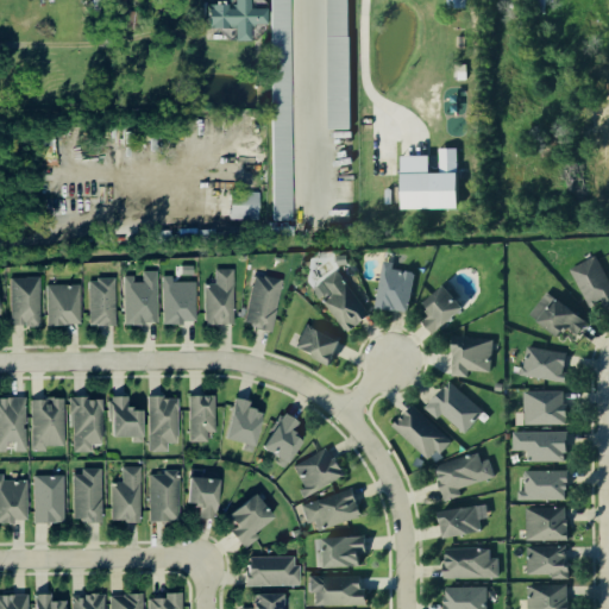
[(249,29),(249,42),(233,42),(233,29),(206,29),(206,5),(233,5),(233,0),(248,0),(248,5),(253,5),(253,10),(265,10),(265,24),(253,25),(253,29),(249,29)]
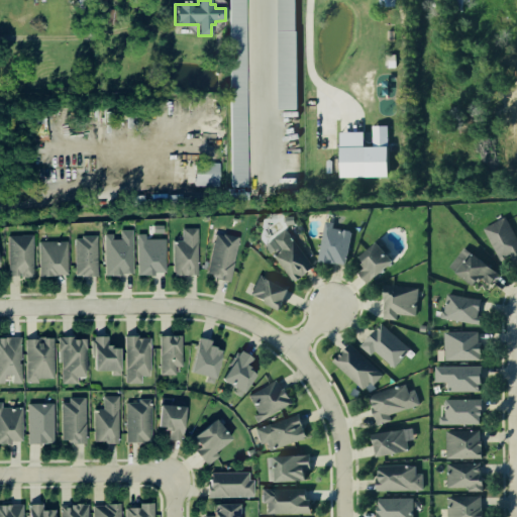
[(229,0),(245,0),(247,187),(231,187),(229,0)]
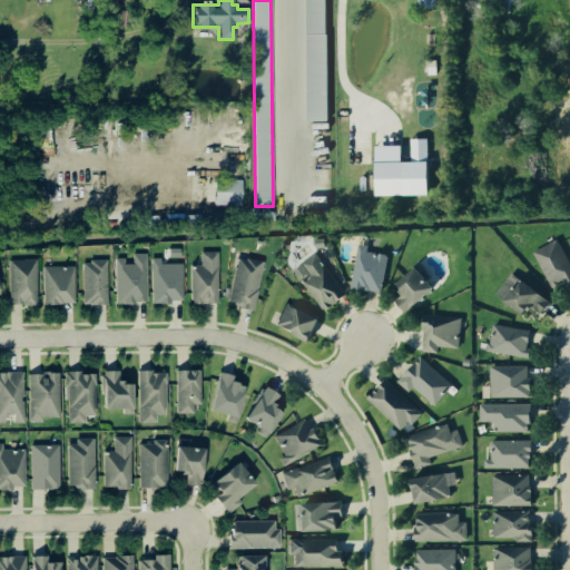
[(306,0),(324,0),(325,35),(306,35),(306,0)]
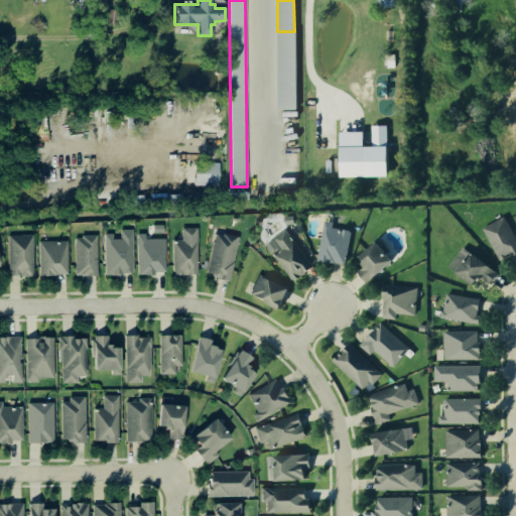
[(462,0),(461,9),(453,8),(454,0),(462,0)]
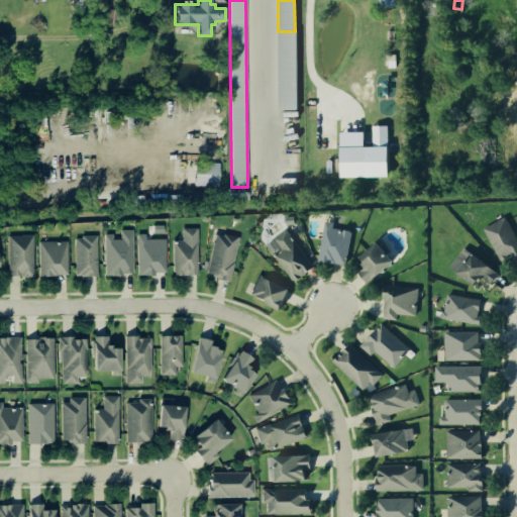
[(278,31),(295,31),(296,31),(297,109),(279,110),(278,31)]
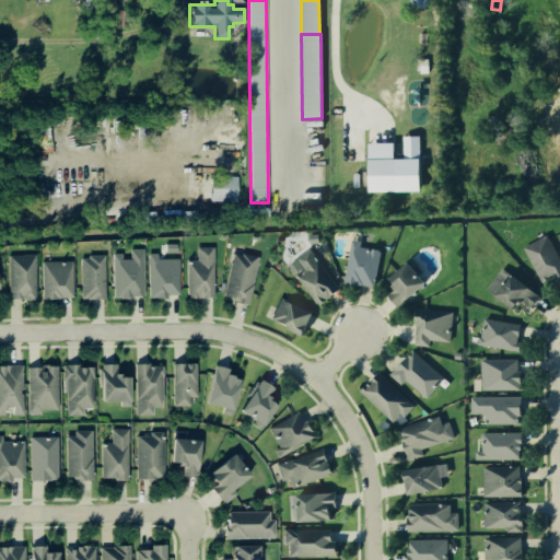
[(362,129),(363,160),(342,160),(341,129),(362,129)]
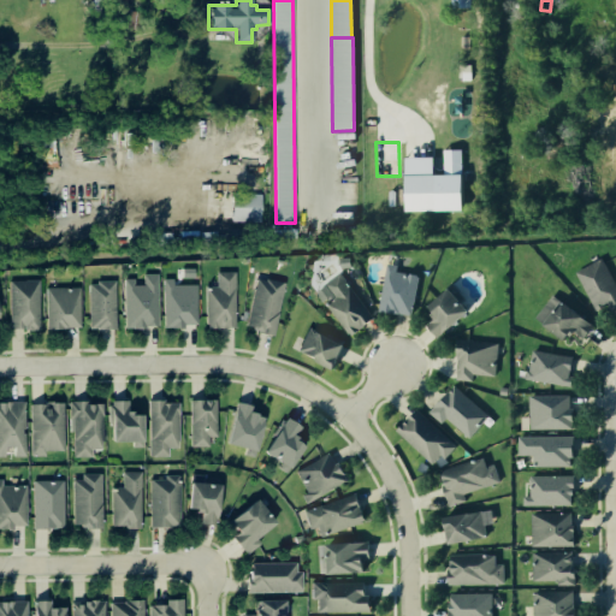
[(432,157),(403,157),(404,211),(461,209),(460,148),(443,149),(443,173),(432,173),(432,157)]
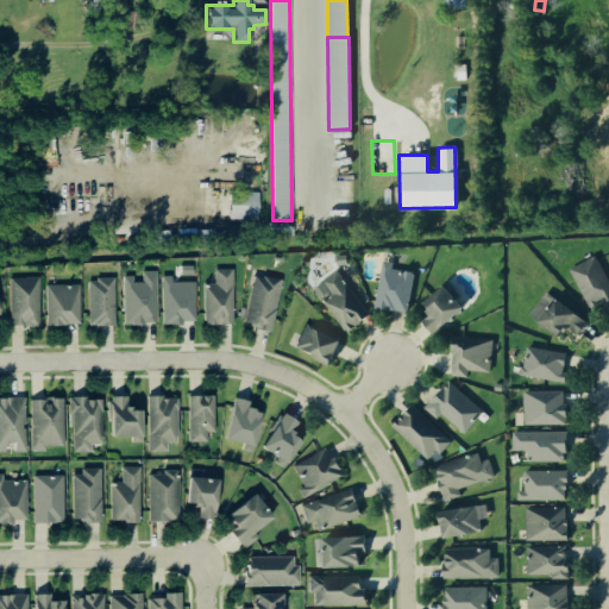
[(230,218),(231,192),(258,193),(257,219),(230,218)]
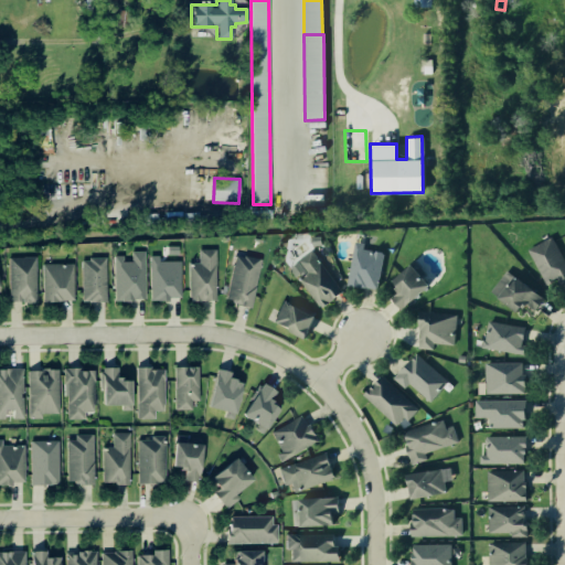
[(554,278),(555,280),(547,284),(546,281),(529,248),(552,236),(564,260),(564,281),(561,285),(556,277),(554,278)]
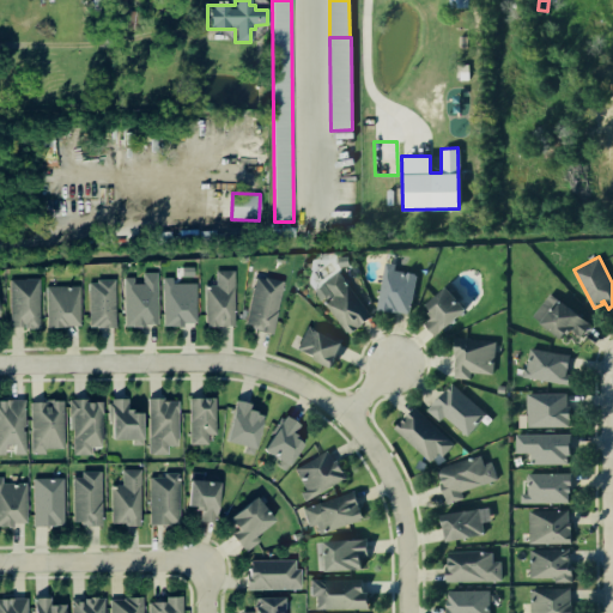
[(384,269),(386,262),(395,265),(394,271),(417,275),(410,314),(377,308),(384,269)]
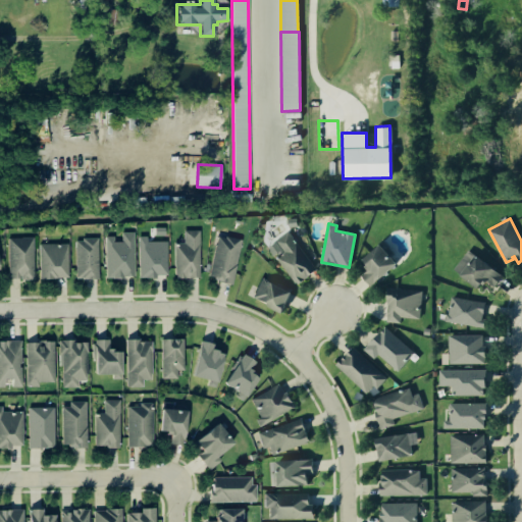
[(184,243),(184,230),(199,230),(200,277),(176,278),(175,243),(184,243)]
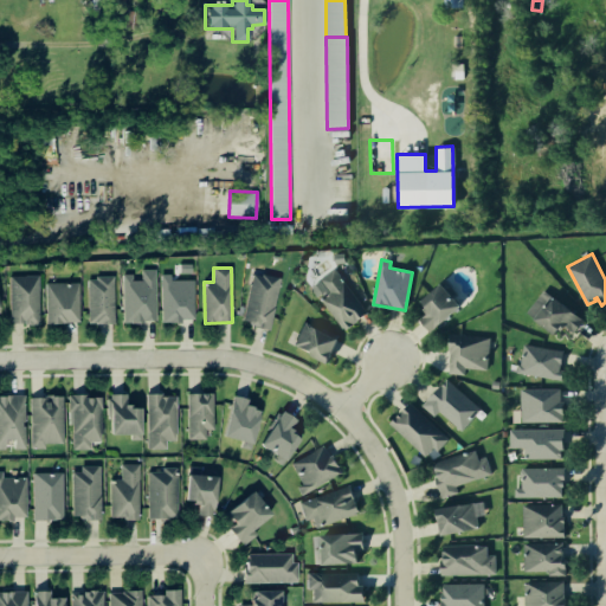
[(335,269),(367,311),(353,322),(345,329),(322,301),(324,300),(326,295),(329,291),(321,279),(335,269)]
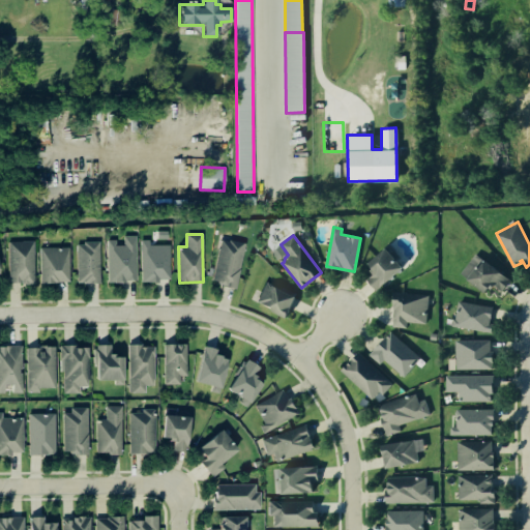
[(108,240),(115,240),(115,245),(123,245),(123,236),(136,236),(136,281),(125,281),(125,283),(108,283),(108,240)]
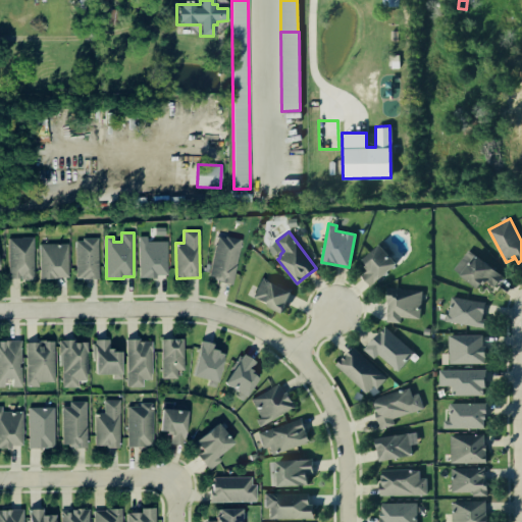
[(139,237),(147,237),(147,242),(167,242),(167,275),(156,275),(156,277),(140,277),(139,237)]
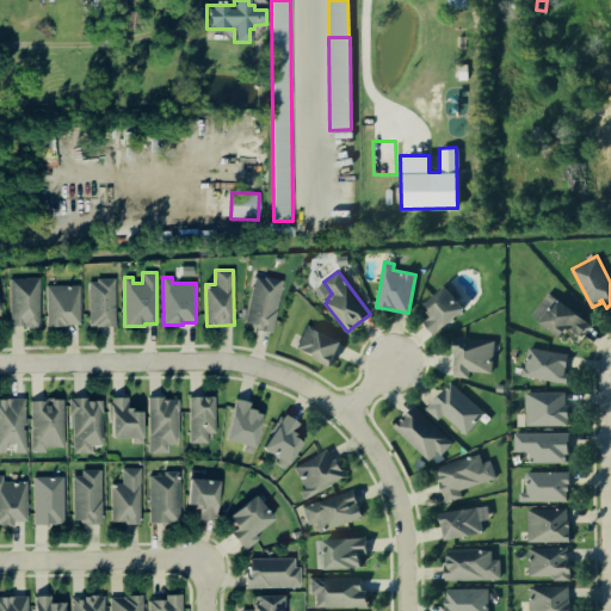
[(264,279),(264,277),(283,281),(271,333),(255,329),(255,328),(250,327),(251,325),(244,322),(254,277),(264,279)]
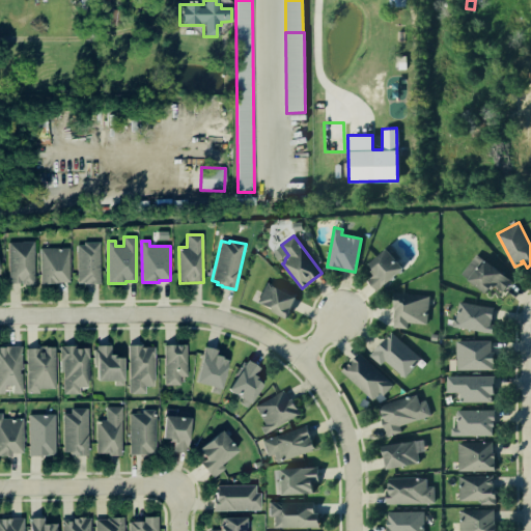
[(34,242),(34,284),(21,284),(21,283),(9,283),(8,242),(34,242)]
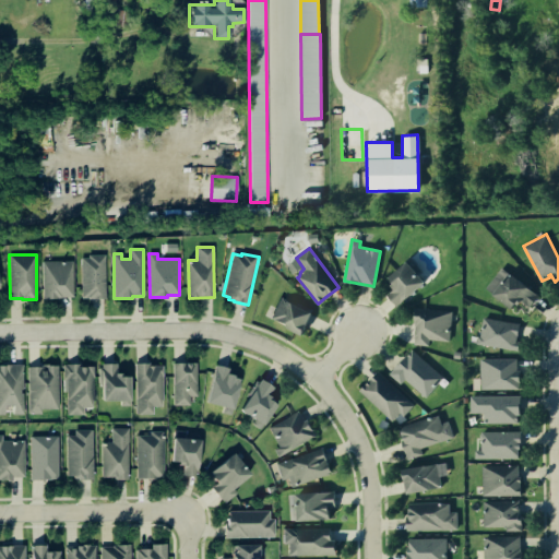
[(82,298),(81,258),(88,258),(88,256),(105,254),(105,298),(82,298)]
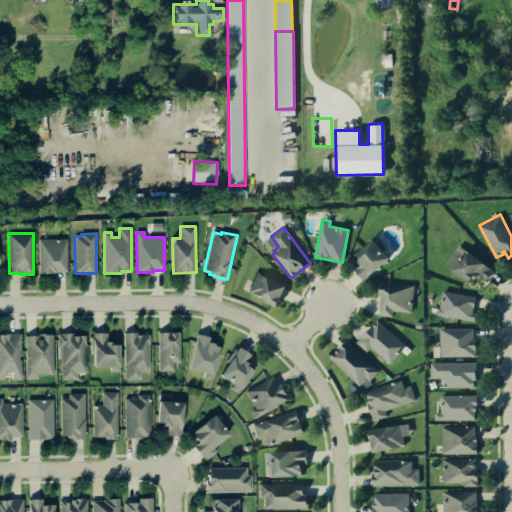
[(67,239),(67,272),(54,272),(54,274),(40,274),(39,239),(67,239)]
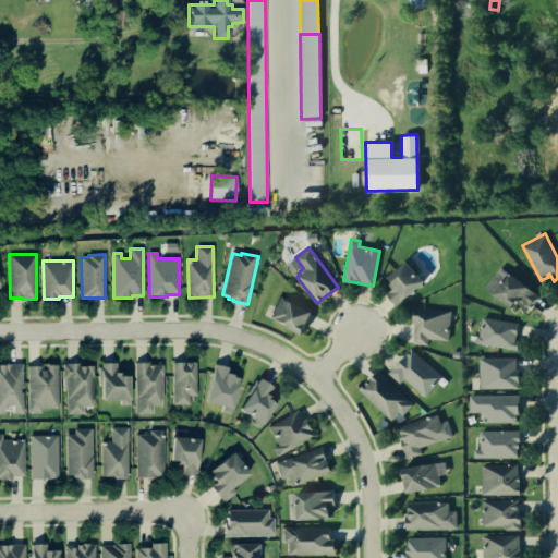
[(392,282),(388,277),(407,261),(424,281),(397,305),(387,294),(393,288),(390,284),(392,282)]
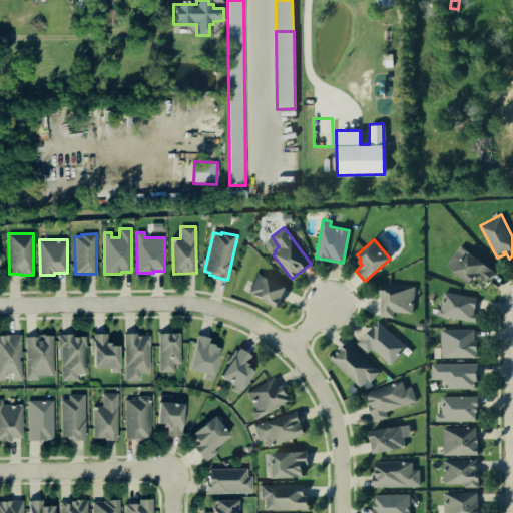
[(479,277),(476,280),(474,278),(470,283),(446,265),(461,245),(493,271),(485,281),(479,277)]
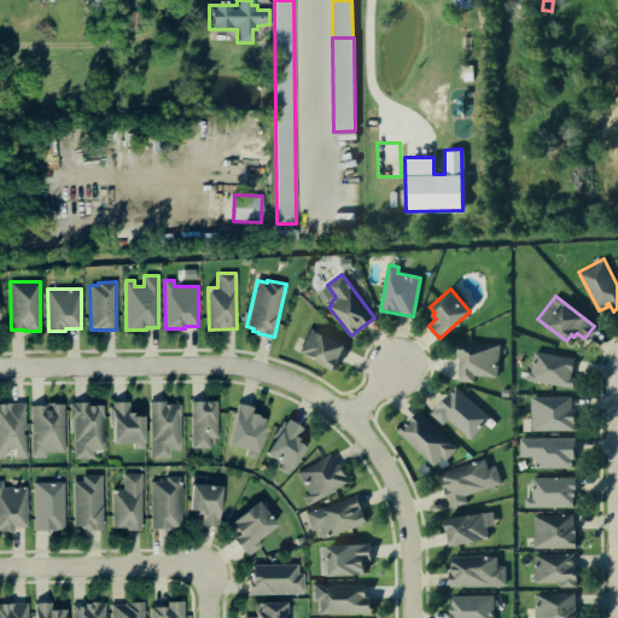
[(310,328),(344,345),(332,369),(298,353),(310,328)]
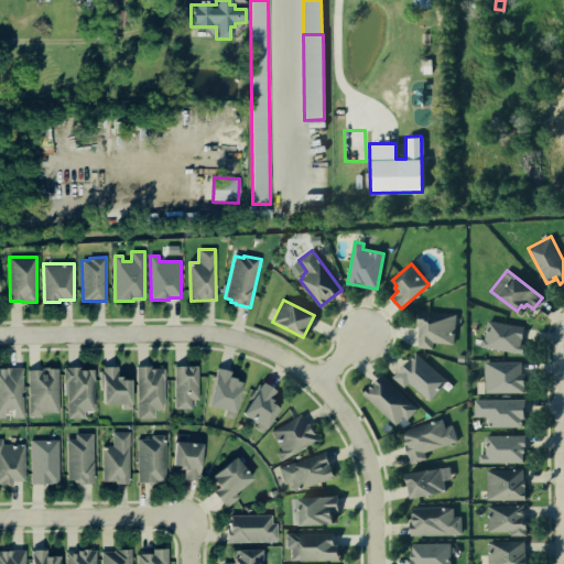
[(421,325),(418,325),(420,311),(457,314),(454,344),(434,342),(433,349),(418,347),(421,325)]
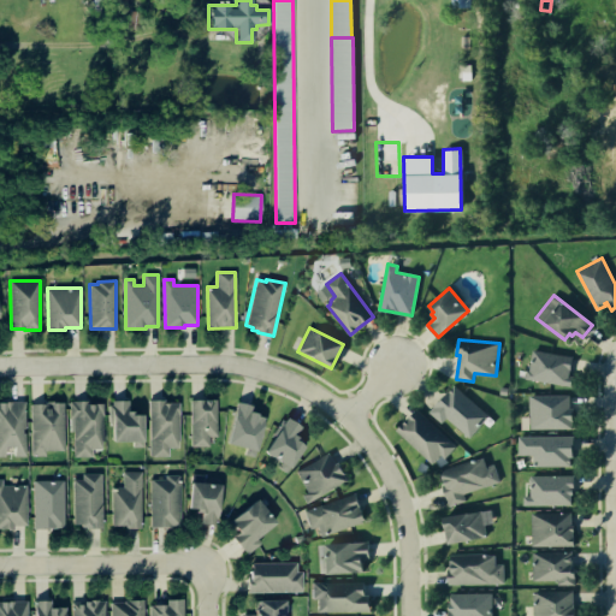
[(526,378),(527,371),(529,371),(533,350),(573,356),(569,375),(573,375),(572,386),(526,378)]
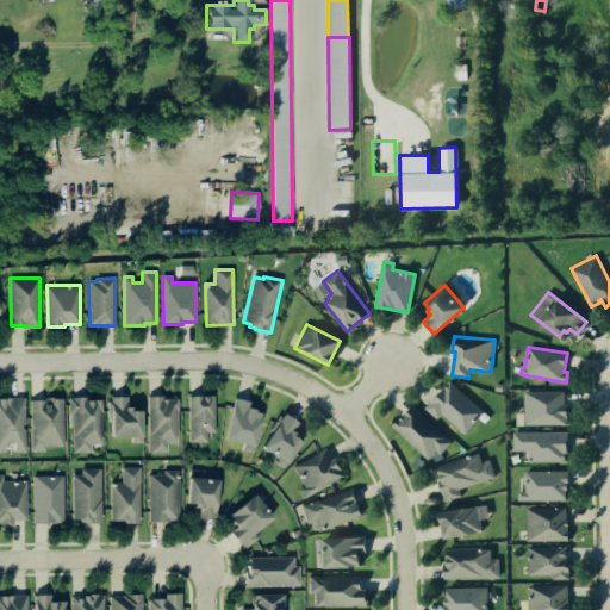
[(450,381),(484,411),(465,433),(442,414),(437,418),(425,408),(435,397),(436,398),(450,381)]
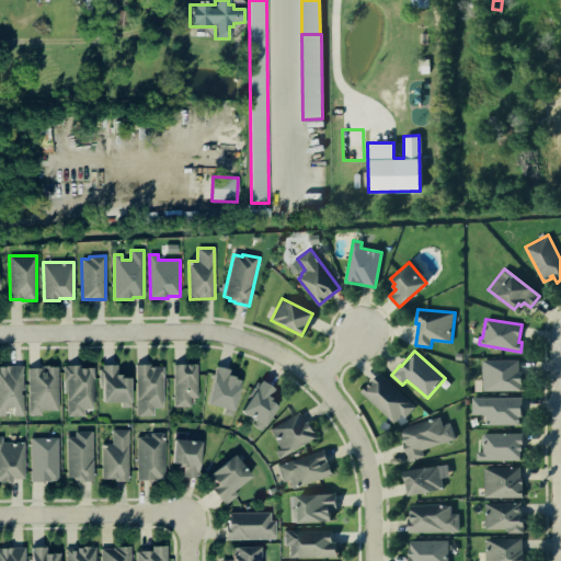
[(519,373),(522,373),(523,389),(482,390),(482,361),(518,359),(519,373)]
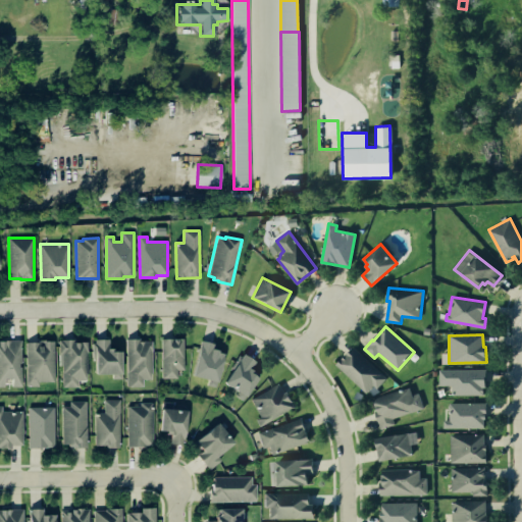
[(94,359),(92,359),(92,344),(95,344),(95,340),(108,340),(108,349),(113,349),(113,352),(119,352),(120,378),(112,379),(112,374),(95,374),(94,359)]
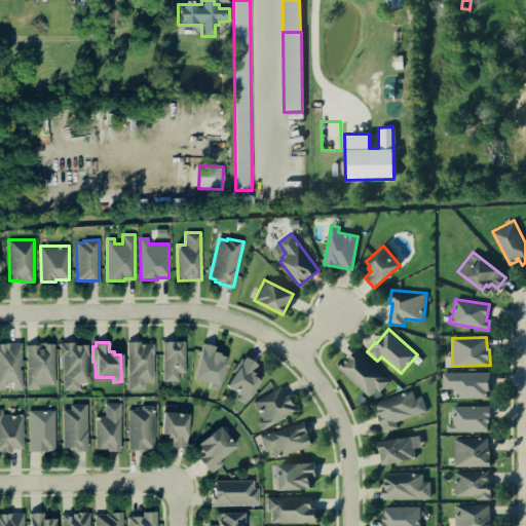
[(151,376),(151,382),(143,382),(143,389),(127,389),(127,342),(140,342),(140,344),(153,344),(153,376),(151,376)]
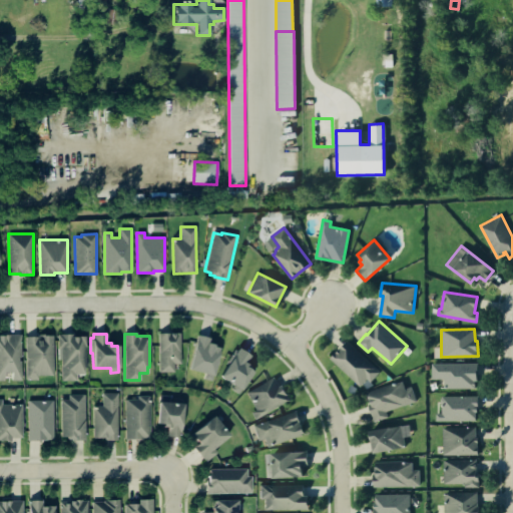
[(180,334),(180,364),(173,364),(173,372),(158,372),(159,334),(180,334)]
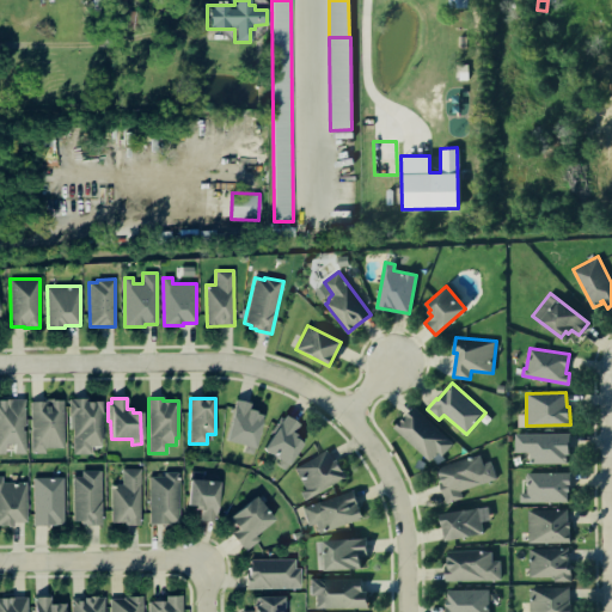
[(91,446),(91,454),(73,454),(73,416),(68,416),(69,399),(86,399),(86,402),(102,402),(102,439),(101,439),(101,446),(91,446)]
